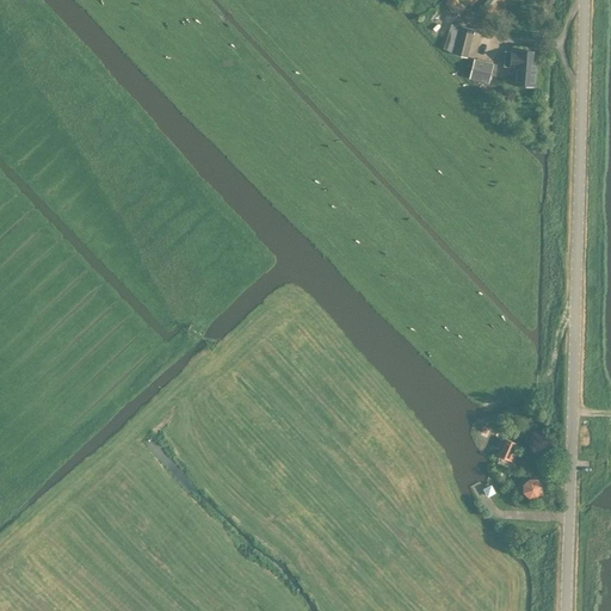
[(487,0),(477,11),(483,16),(495,0),(487,0)]
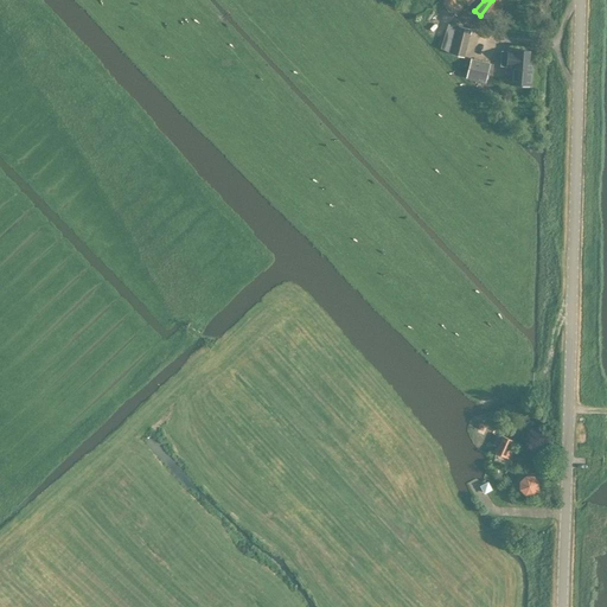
[(471,30),(459,26),(448,23),(441,49),(453,51),(452,55),(464,57),(471,30)]
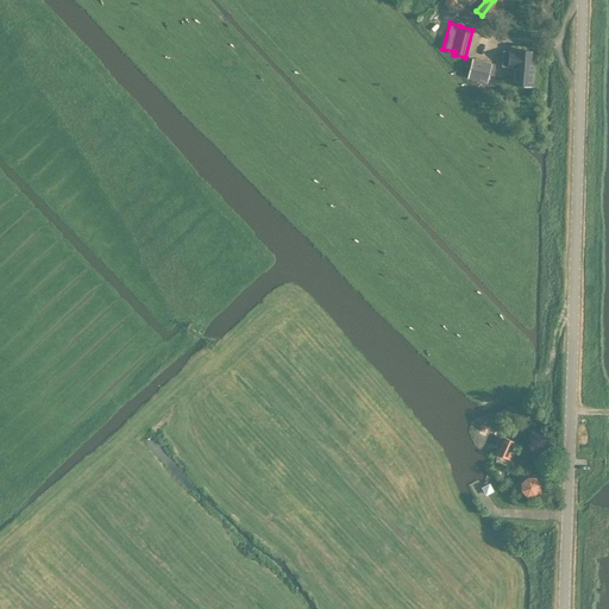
[(509,60),(503,58),(503,66),(509,67),(509,68),(514,69),(513,86),(533,87),(534,69),(534,63),(531,63),(531,52),(510,50),(510,51),(509,60)]
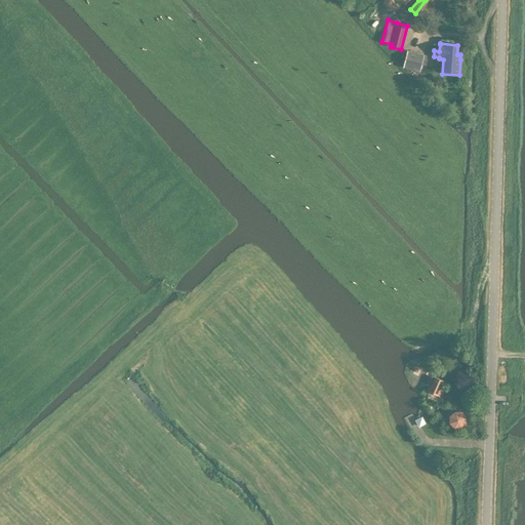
[(407,50),(405,67),(421,69),(423,52),(407,50)]
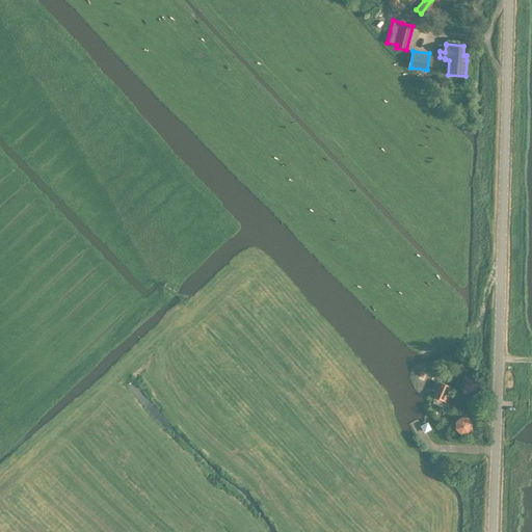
[(441,382),(434,397),(446,402),(447,400),(444,399),(450,387),(441,382)]
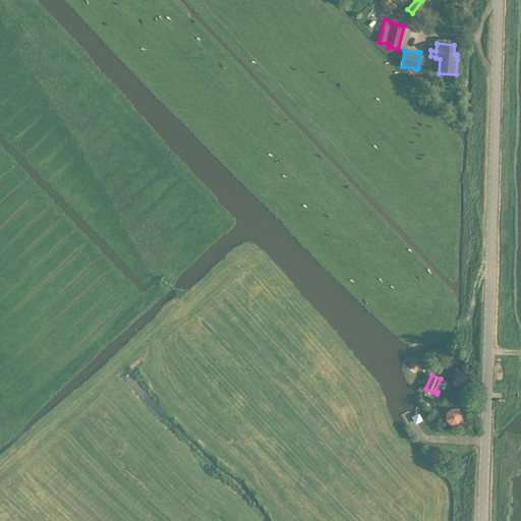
[(458,409),(451,409),(447,413),(447,419),(451,424),(457,424),(462,420),(462,414),(458,409)]
